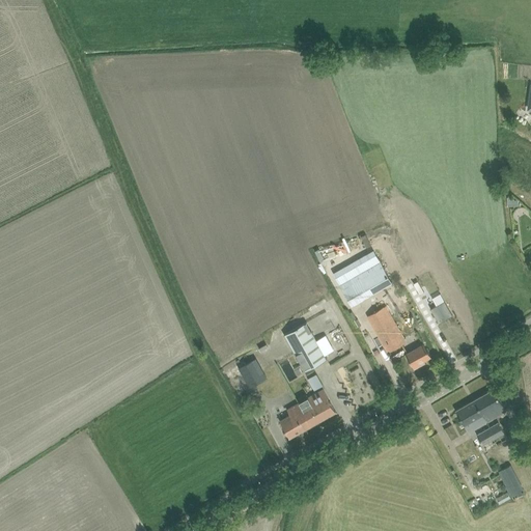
[(352,305),(392,281),(373,249),(333,273),(352,305)]
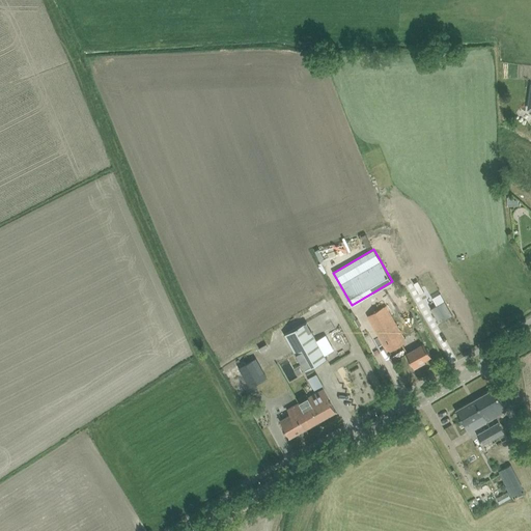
[(418,280),(414,282),(420,294),(424,291),(418,280)]
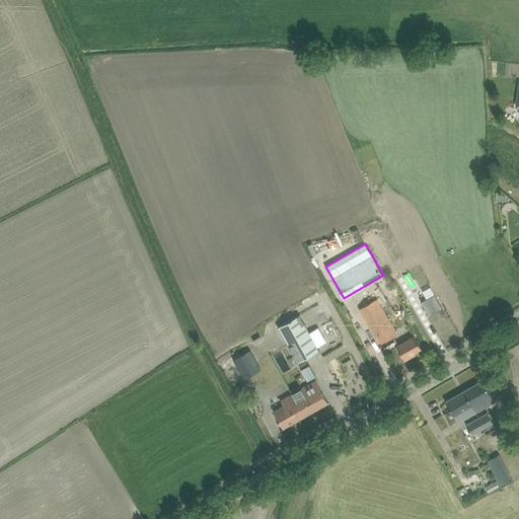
[(434,294),(422,301),(430,315),(443,308),(434,294)]
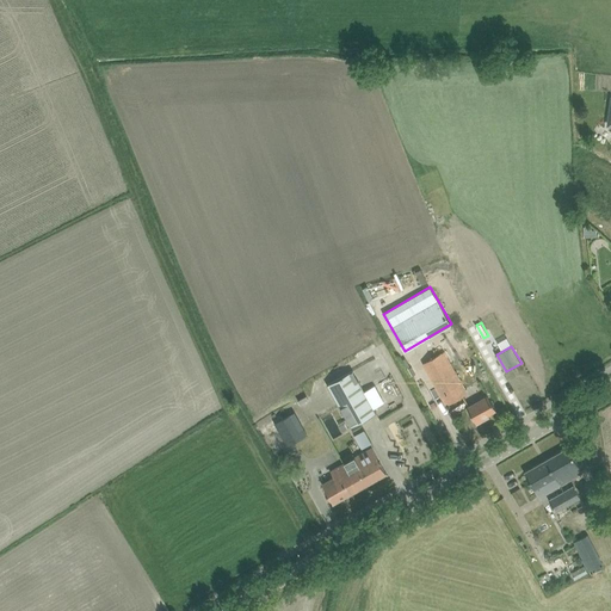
[(448,405),(467,394),(443,352),(424,363),(448,405)]
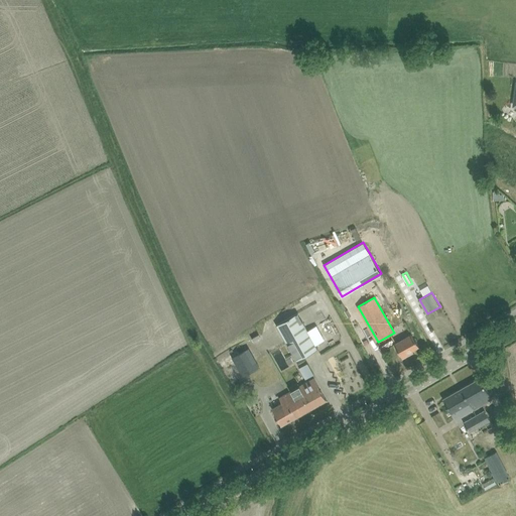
[(308,331),(286,343),(296,361),(318,348),(308,331)]
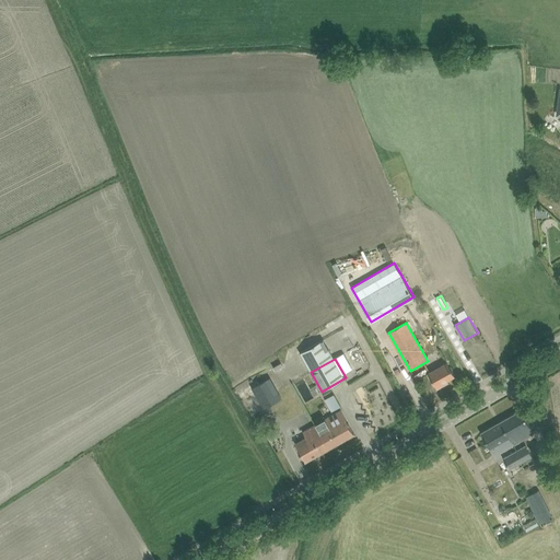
[(429,373),(432,377),(436,387),(444,383),(443,382),(454,375),(448,365),(447,363),(429,373)]
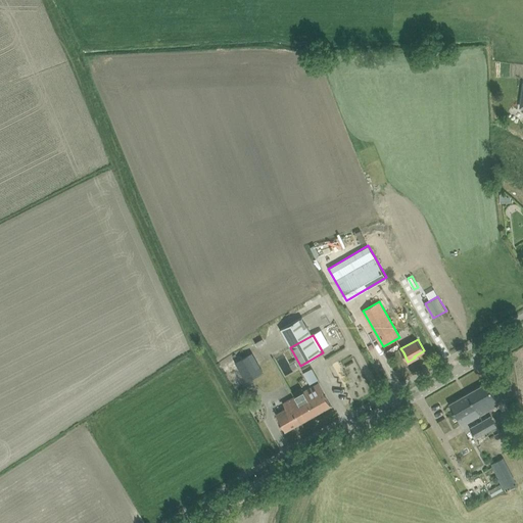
[(245,381),(263,371),(252,352),(235,362),(245,381)]
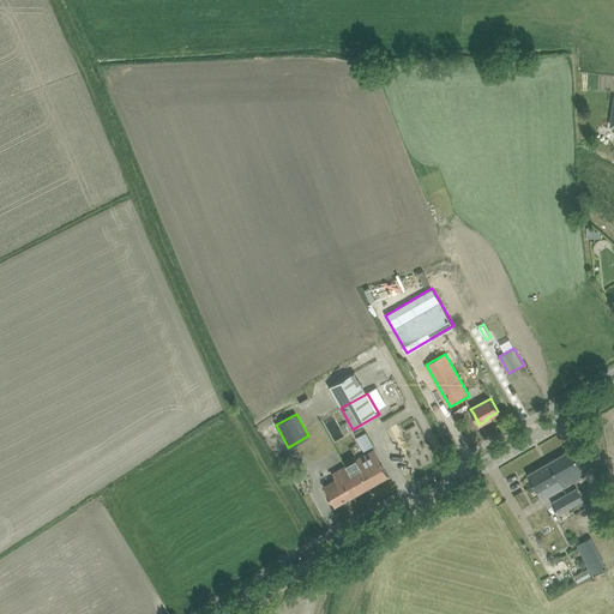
[(363,450),(374,444),(367,431),(356,437),(363,450)]
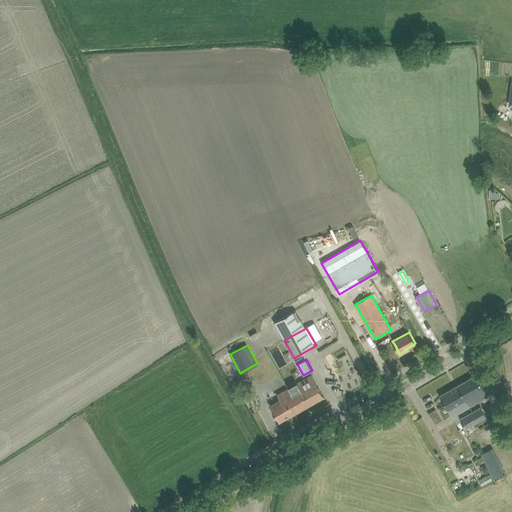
[(312,375),(288,388),(300,410),(324,397),(312,375)]
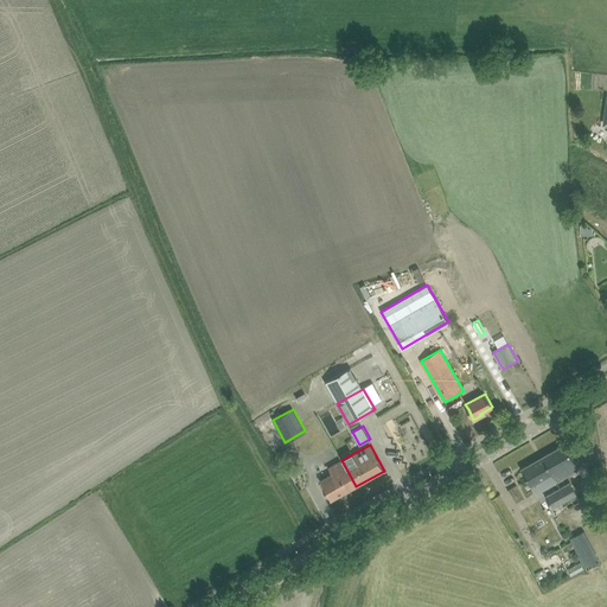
[(564,445),(543,457),(557,481),(579,468),(564,445)]
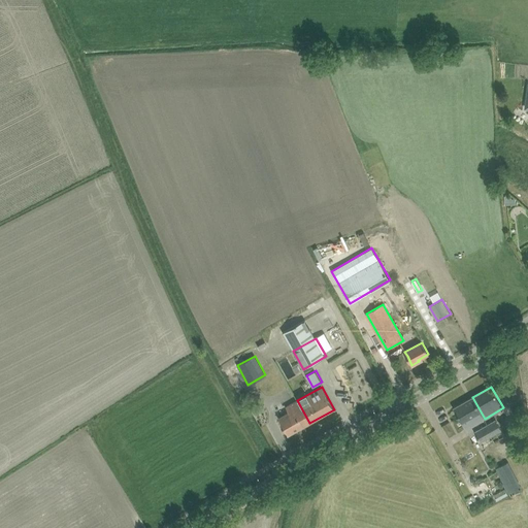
[(454,407),(459,417),(462,423),(466,429),(485,419),(472,397),(454,407)]
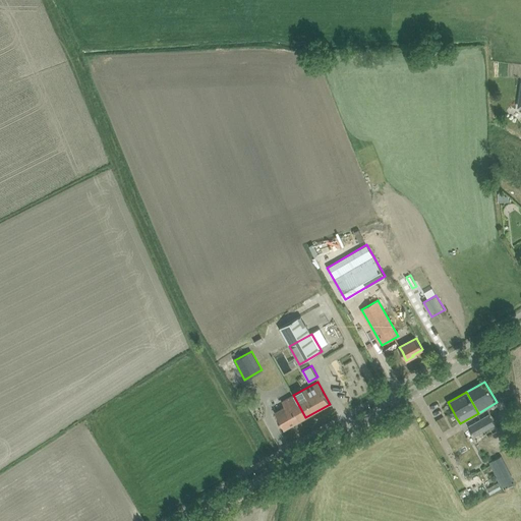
[(275,412),(279,420),(284,429),(305,417),(293,395),(282,401),(285,407),(275,412)]
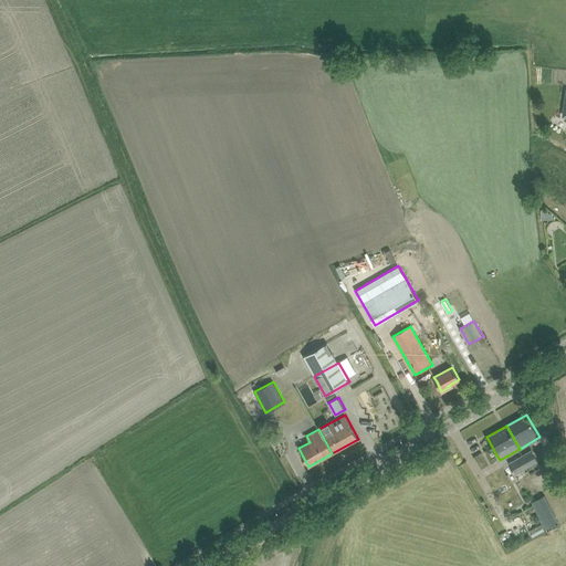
[(531,450),(520,456),(531,474),(542,468),(531,450)]
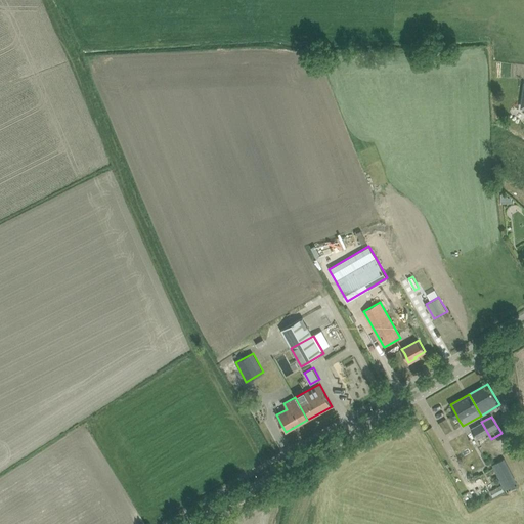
[(491,439),(481,422),(470,429),(479,445),(491,439)]
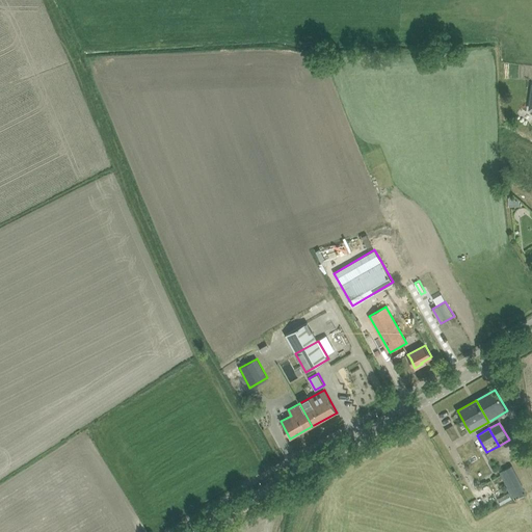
[(500,472),(514,500),(527,494),(512,466),(500,472)]
